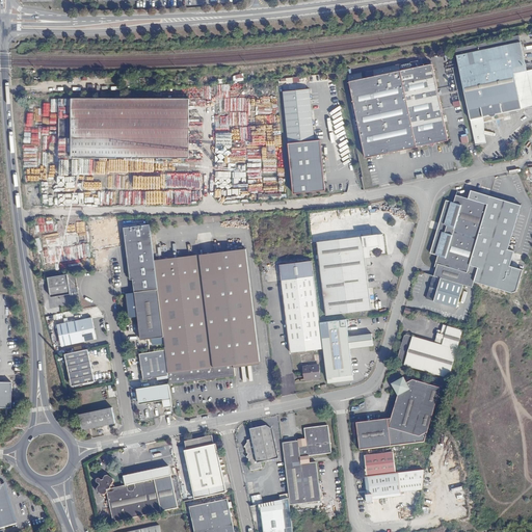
[(455,57),(469,121),(489,116),(496,115),(522,109),(514,75),(527,72),(521,44),(455,57)]
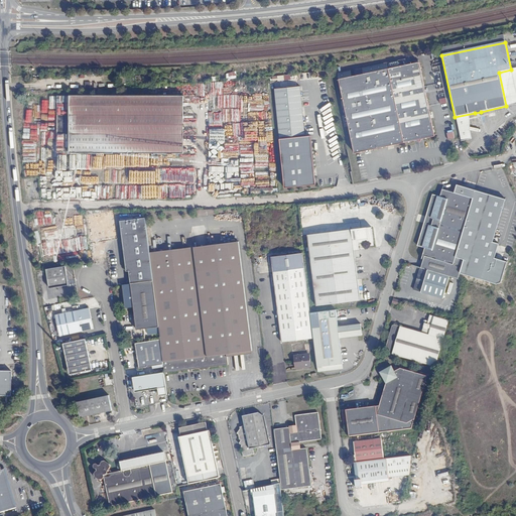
[(342,117),(344,128),(348,128),(354,154),(415,141),(421,140),(434,137),(421,78),(418,62),(405,66),(404,59),(361,69),(362,71),(354,72),(355,76),(351,77),(349,71),(336,74),(346,116),(342,117)]
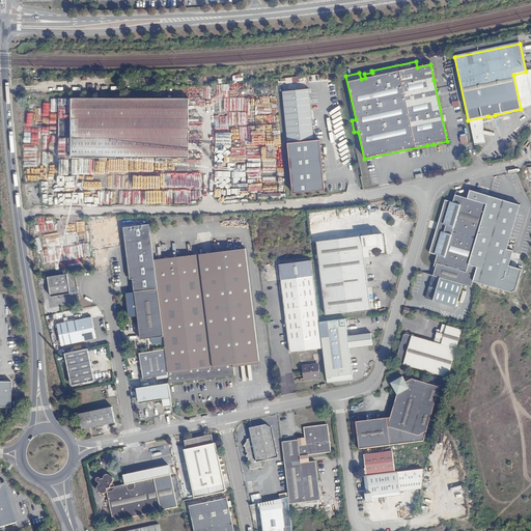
[(452,64),(445,66),(449,91),(456,90),(452,64)]
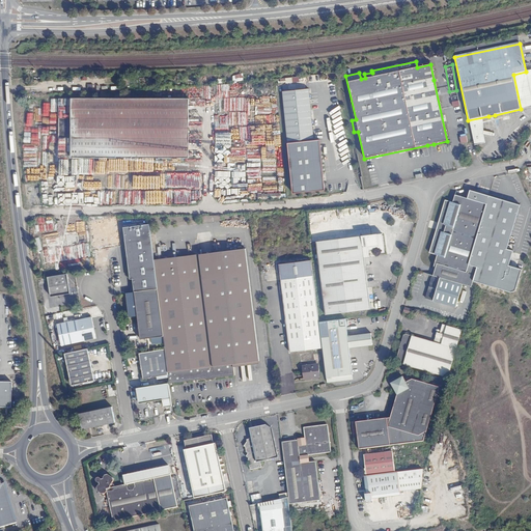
[(315,137),(308,85),(282,88),(297,191),(329,187),(322,136),(315,137)]
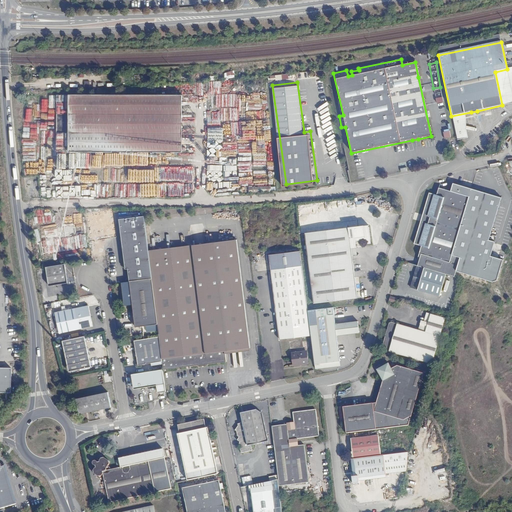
[(183,152),(183,95),(57,95),(57,151),(130,152),(183,152)]
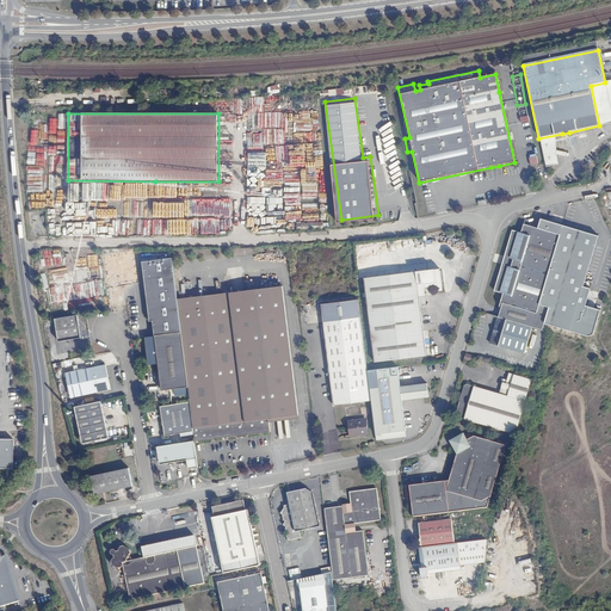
[(248,160),(248,176),(258,176),(258,171),(266,171),(266,161),(254,161),(254,160),(248,160)]
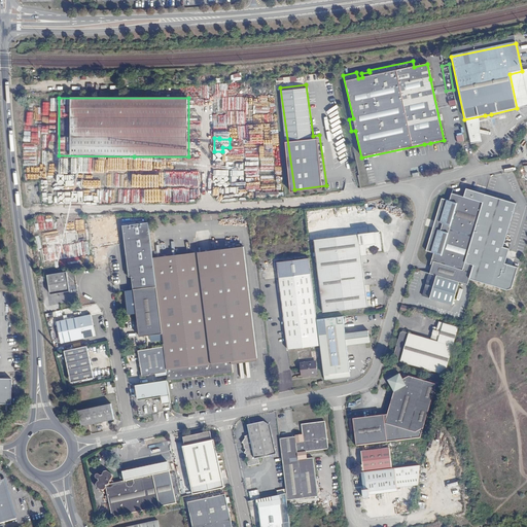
[(225,152),(224,154),(215,153),(214,160),(227,162),(230,153),(225,152)]
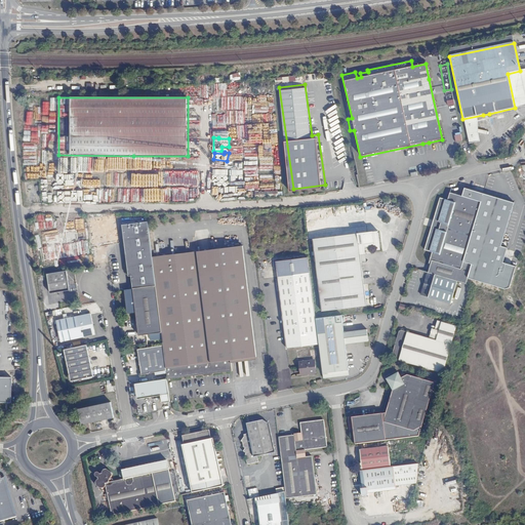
[(219,194),(226,194),(226,187),(213,187),(213,200),(224,200),(224,199),(219,199),(219,194)]
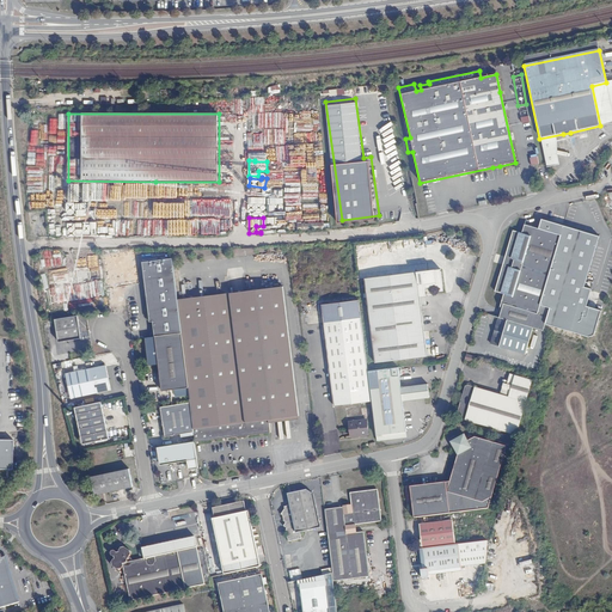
[(549,232),(562,237),(565,227),(552,222),(549,232)]
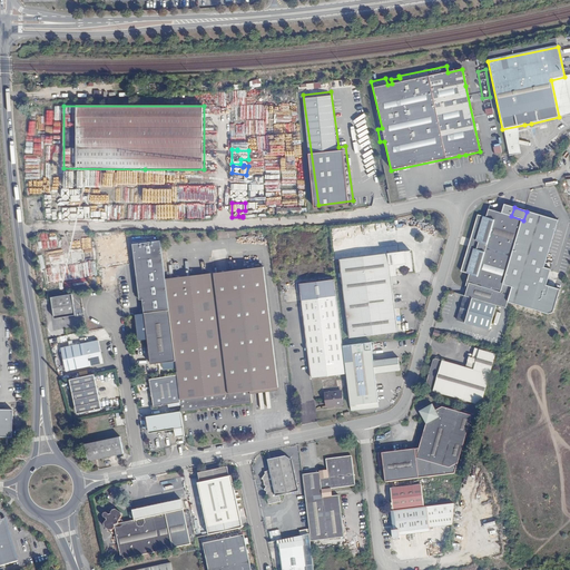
[(70,208),(70,220),(77,220),(77,217),(85,217),(85,222),(90,222),(90,215),(84,215),(84,209),(77,209),(77,208),(70,208)]
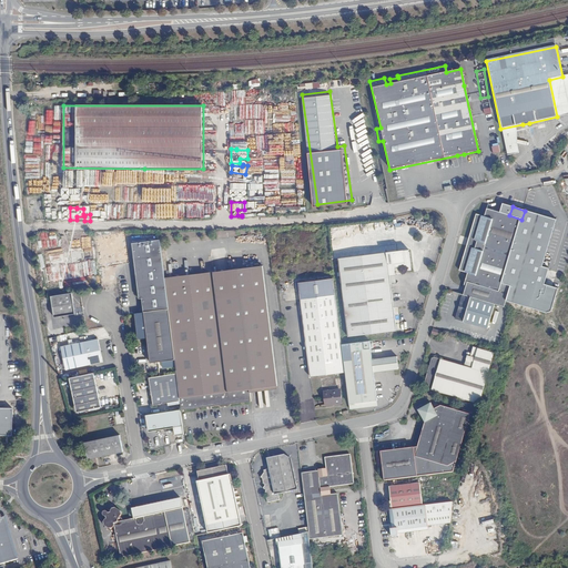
[(496,306),(506,308),(511,287),(503,285),(516,237),(521,220),(509,215),(488,209),(486,216),(477,214),(469,239),(472,240),(469,247),(467,246),(460,271),(468,274),(466,282),(469,282),(465,296),(496,306)]
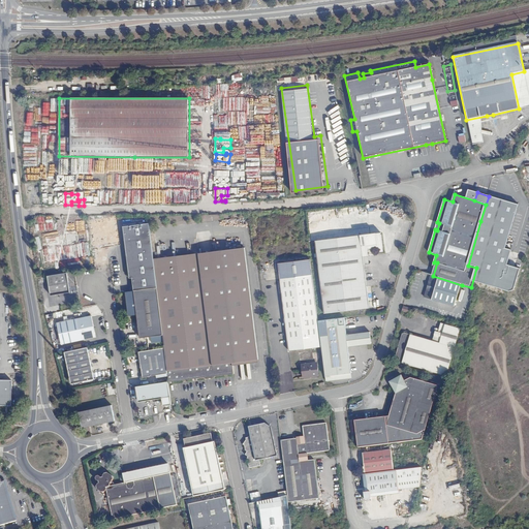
[(154,258),(149,223),(123,226),(130,277),(132,277),(134,291),(157,287),(154,258)]
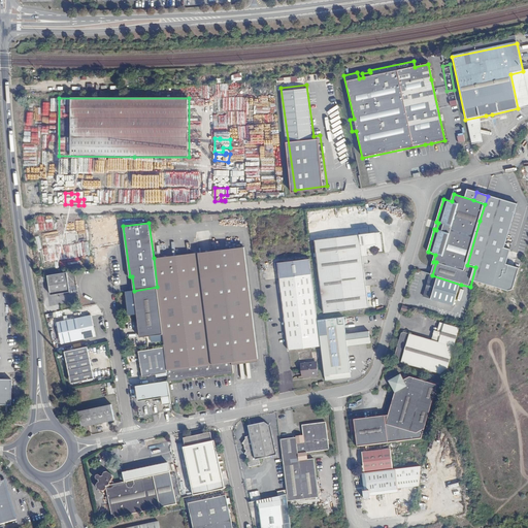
[(381,232),(366,234),(362,234),(357,235),(357,236),(316,241),(311,242),(314,255),(311,256),(311,259),(315,259),(316,265),(318,287),(322,309),(323,309),(324,315),(360,309),(367,308),(366,301),(370,301),(369,293),(365,294),(362,272),(361,264),(360,257),(365,257),(364,250),(365,250),(370,250),(376,249),(376,252),(383,252),(381,232)]
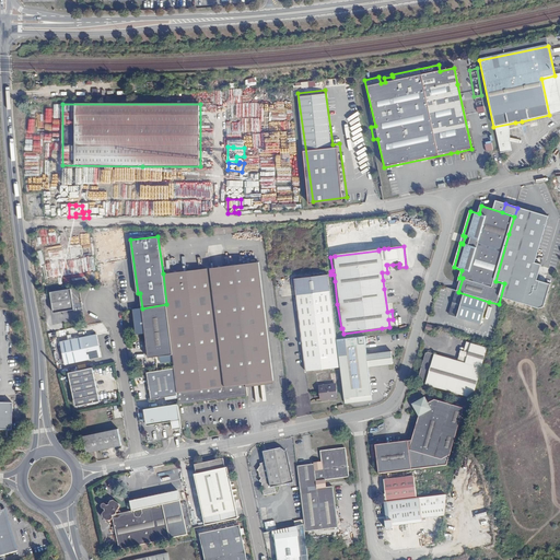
[(63,261),(62,258),(63,258),(61,248),(48,251),(49,260),(50,260),(51,264),(50,264),(53,278),(86,272),(84,258),(63,261)]
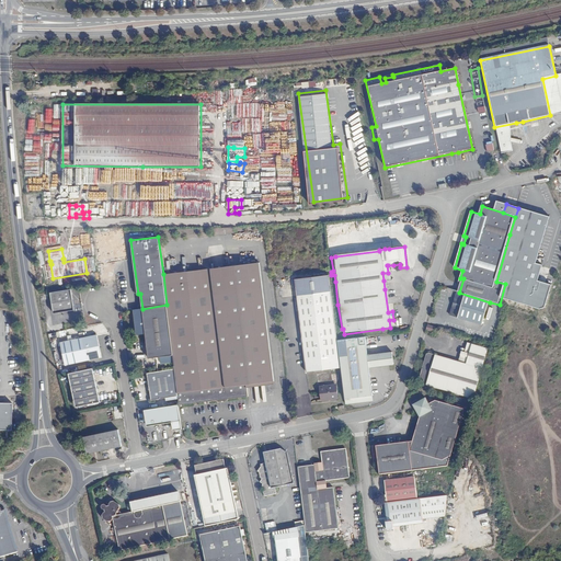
[(167,305),(173,355),(174,368),(179,403),(179,404),(215,400),(253,396),(252,385),(275,381),(274,376),(265,308),(260,263),(225,266),(226,276),(213,277),(212,268),(204,270),(205,278),(193,279),(192,271),(163,274),(167,305)]
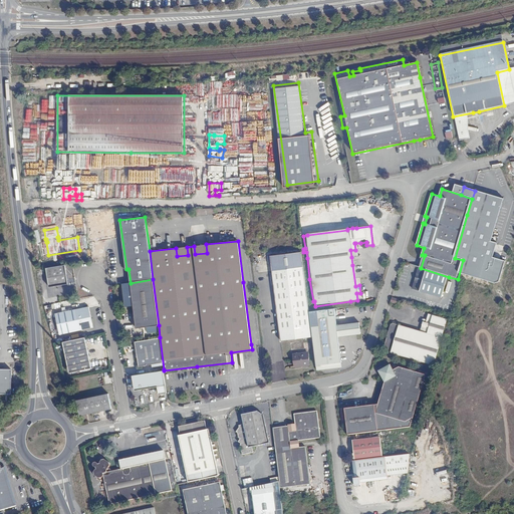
[(207,253),(206,244),(194,246),(195,254),(207,253)]
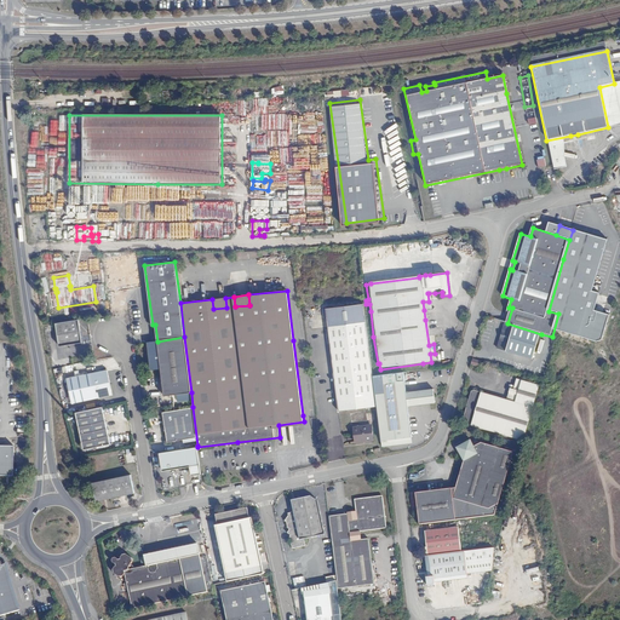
[(225,298),(212,299),(213,309),(227,308),(225,298)]
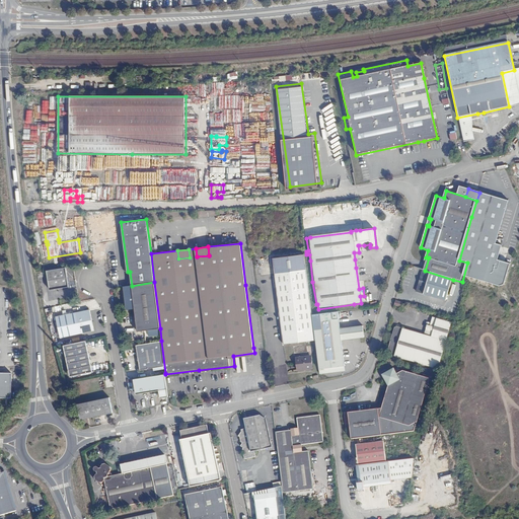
[(284,346),(316,341),(312,316),(311,305),(308,283),(304,255),(273,260),(270,260),(271,267),(274,267),(277,294),(284,346)]
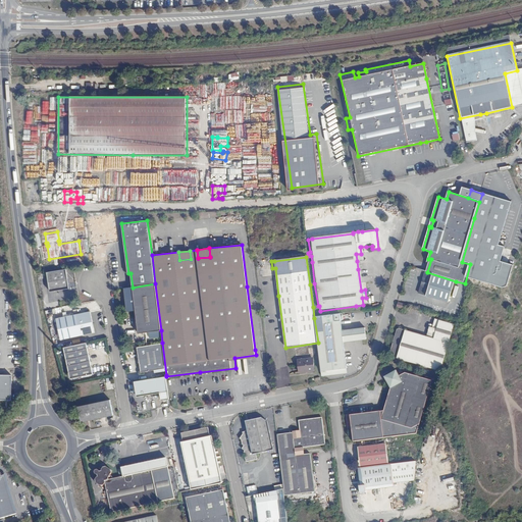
[(66,269),(47,272),(50,292),(69,289),(66,269)]
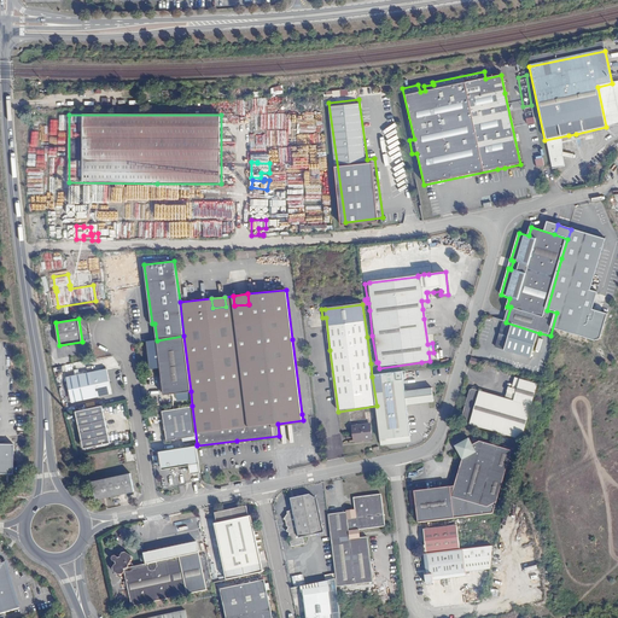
[(532,359),(540,333),(506,322),(505,321),(501,332),(505,333),(503,338),(500,337),(496,348),(532,359)]
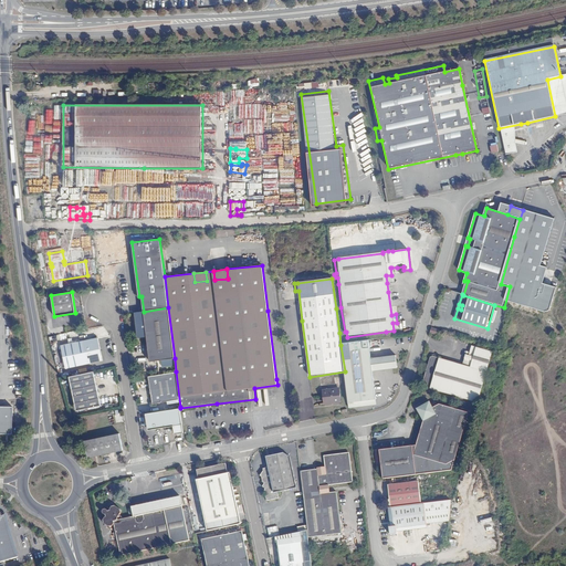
[(144,312),(135,313),(138,338),(147,337),(150,362),(175,358),(168,307),(144,312)]
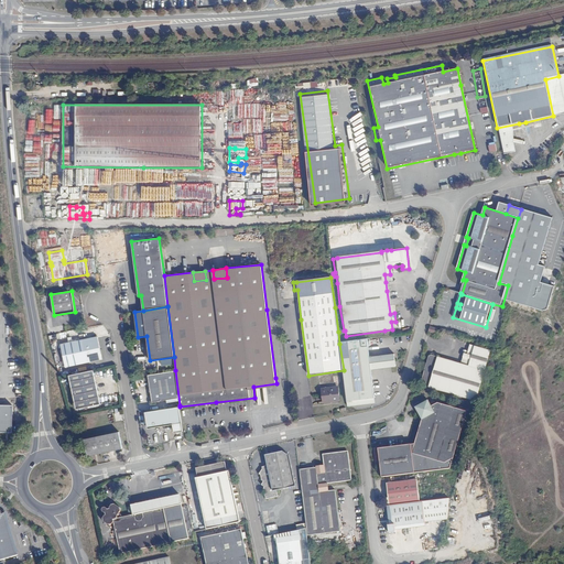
[(65,367),(102,360),(98,337),(61,344),(65,367)]
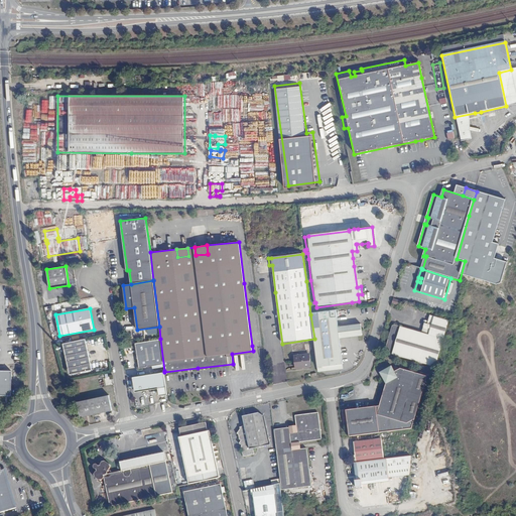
[(335,366),(344,365),(340,339),(362,336),(361,325),(338,328),(336,311),(317,313),(310,314),(314,339),(317,366),(334,363),(335,366)]
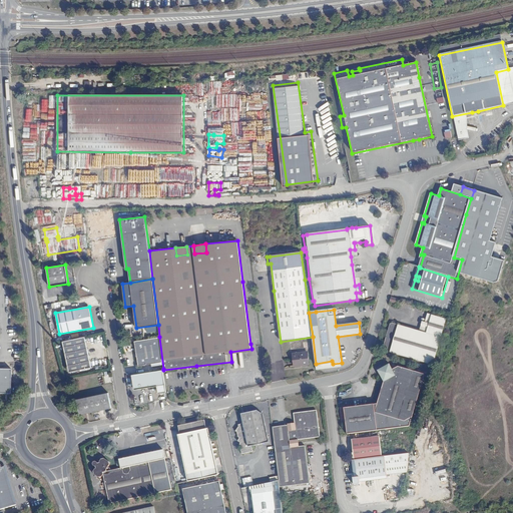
[(383,351),(434,366),(436,360),(447,320),(433,316),(427,334),(394,324),(390,326),(389,330),(391,332),(388,333),(388,335),(389,337),(387,338),(386,341),(387,343),(385,344),(383,351)]
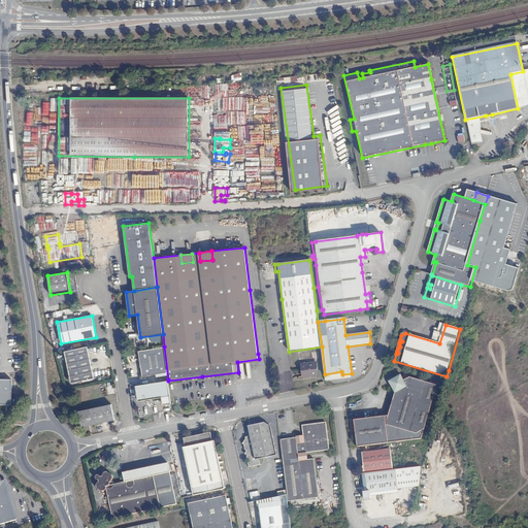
[(64,353),(70,384),(94,380),(87,348),(64,353)]
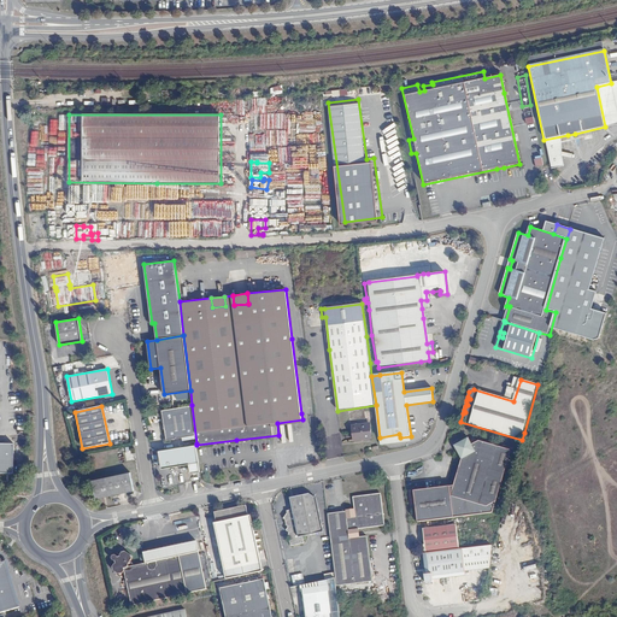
[(189,406),(160,411),(162,421),(162,423),(164,440),(194,435),(189,406)]
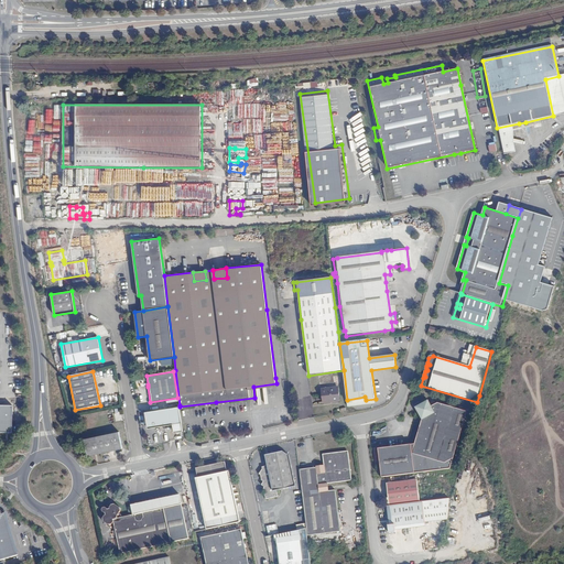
[(323,396),(339,393),(338,380),(322,381),(323,396)]
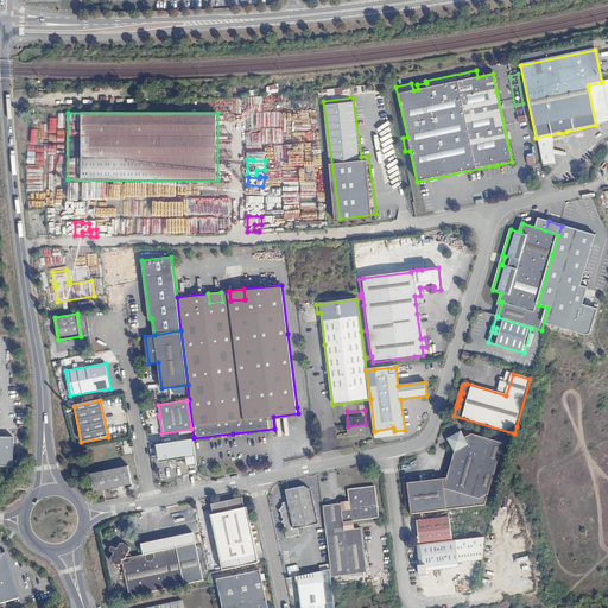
[(374,431),(375,439),(405,436),(405,430),(394,431),(393,428),(374,431)]
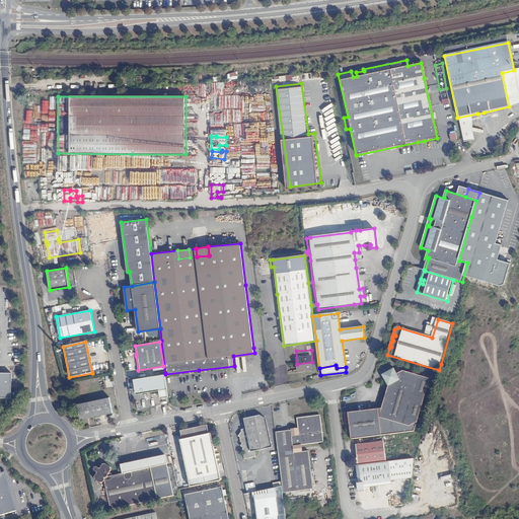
[(352,440),(406,433),(405,426),(412,422),(426,378),(403,371),(397,375),(394,369),(386,374),(388,377),(384,379),(389,387),(381,416),(349,420),(352,440)]
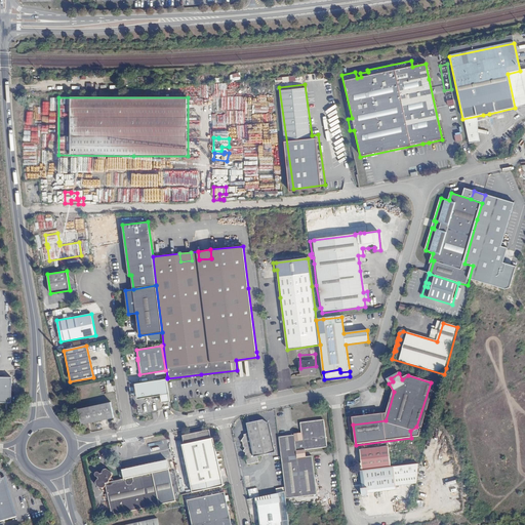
[(0,402),(11,403),(12,377),(0,377),(0,402)]
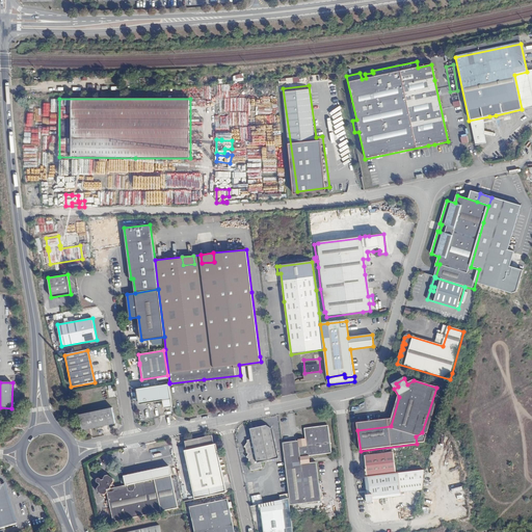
[(137,389),(138,399),(143,402),(163,400),(163,407),(171,406),(169,383),(137,389)]
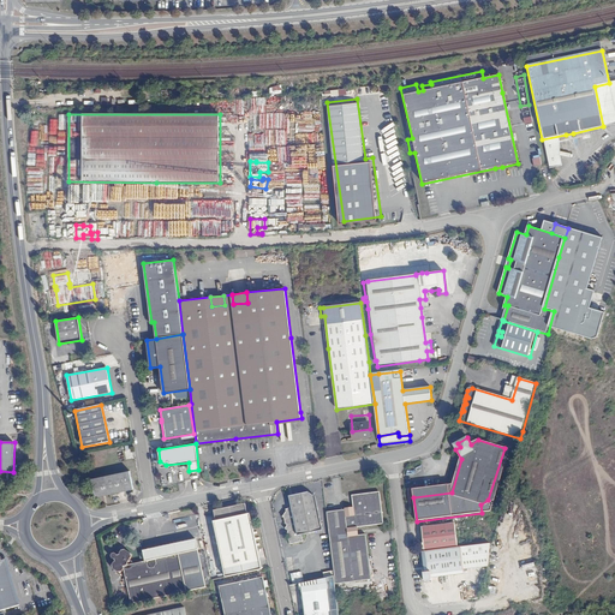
[(133,489),(130,471),(91,479),(95,497),(133,489)]
